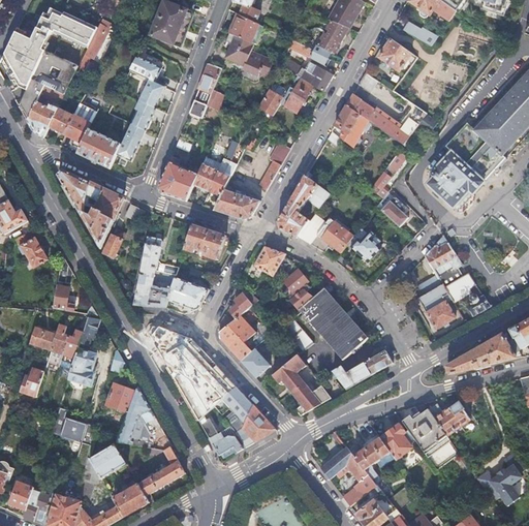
[(0,73),(9,90),(19,106),(26,90),(44,51),(50,39),(84,54),(90,39),(98,22),(100,18),(65,1),(63,0),(30,0),(12,37),(1,60),(0,59),(0,73)]
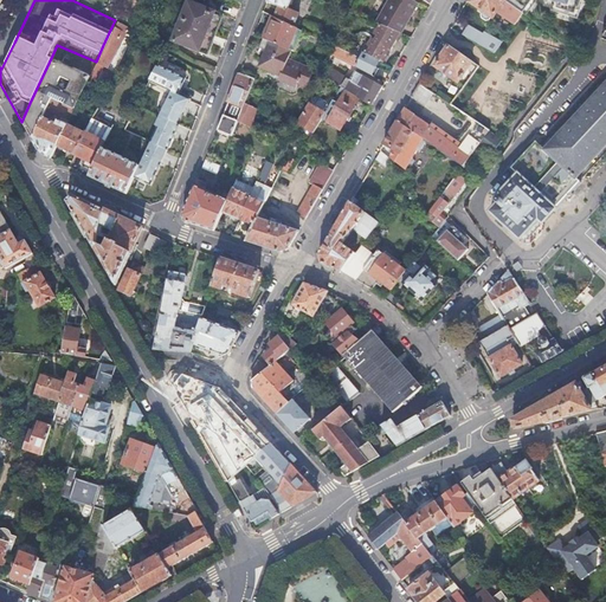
[(205,14),(218,19),(221,11),(199,0),(189,0),(176,31),(208,44),(208,43),(198,39),(205,14)]
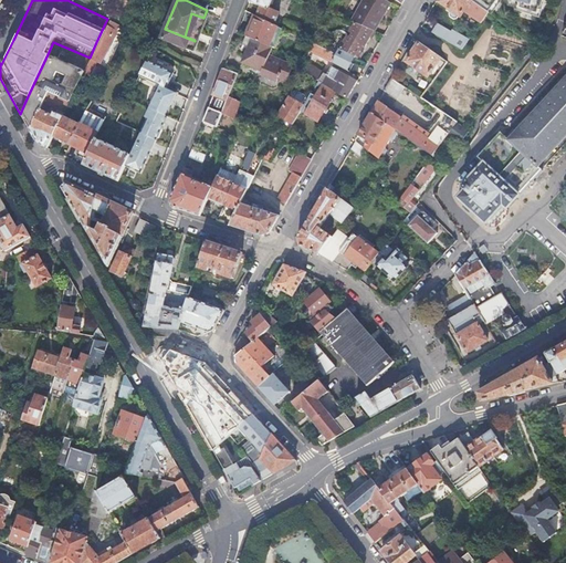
[(252,13),(253,14),(271,23),(272,23),(279,11),(269,7),(272,0),(248,0),(249,0),(258,4),(252,13)]
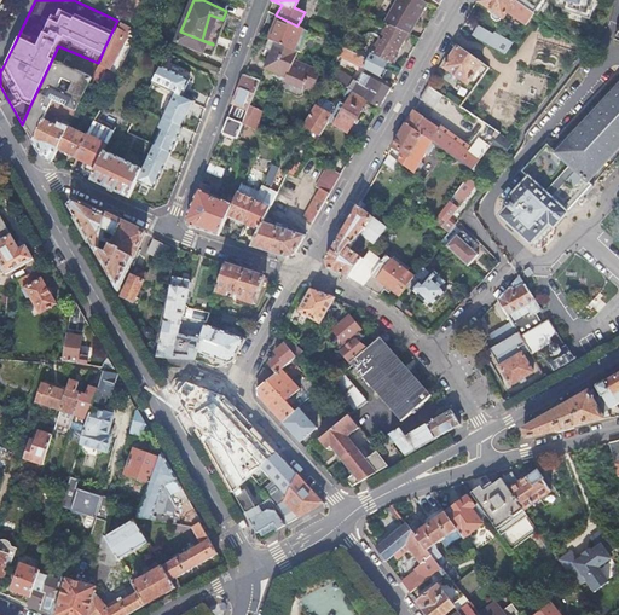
[(394,0),(383,22),(409,33),(424,0),(394,0)]
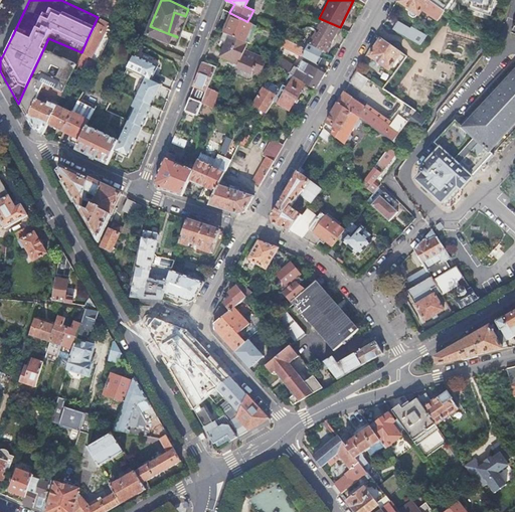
[(401,0),(410,7),(408,10),(409,13),(412,15),(416,14),(418,11),(419,11),(422,7),(439,18),(445,10),(430,0),(401,0)]
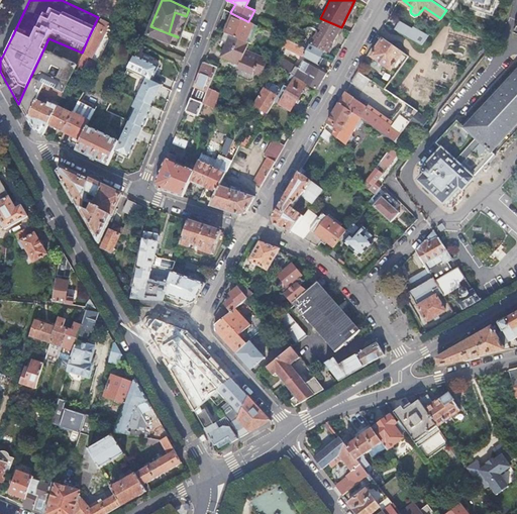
[(431,0),(446,10),(448,11),(456,0),(472,0),(470,6),(493,14),(495,5),(494,5),(495,0),(431,0)]
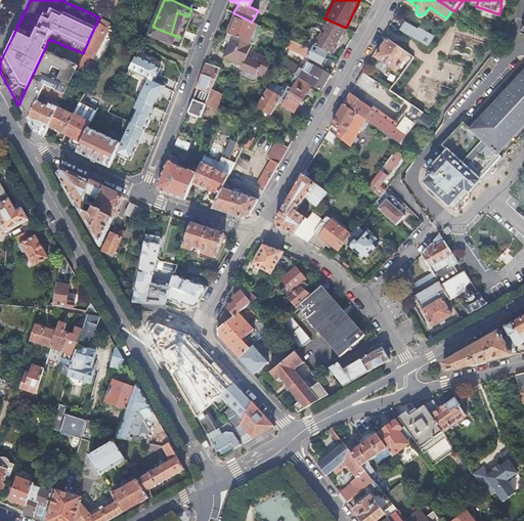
[(180,37),(188,16),(177,12),(171,34),(180,37)]
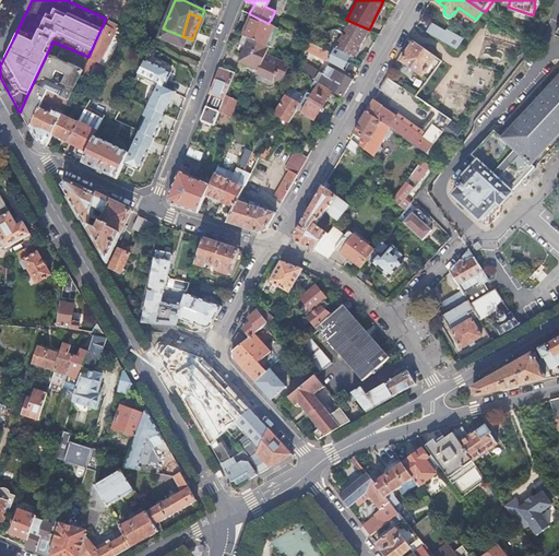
[(250,14),(241,35),(268,47),(269,48),(272,40),(262,36),(268,23),(250,14)]
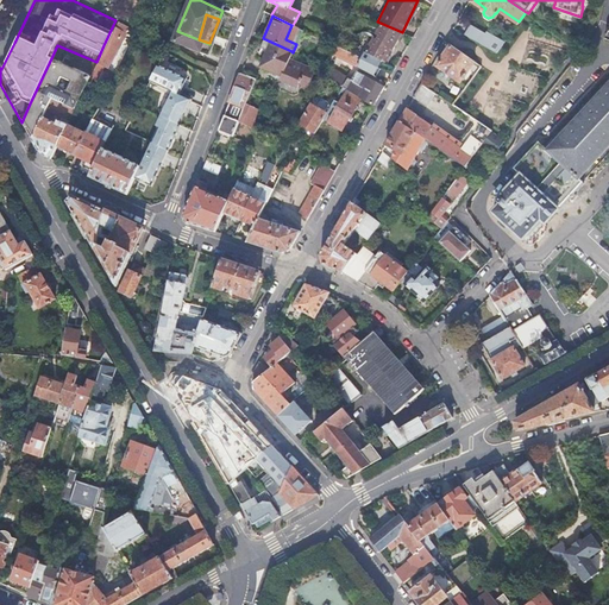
[(355,67),(385,82),(395,65),(385,61),(402,32),(377,21),(360,49),(344,41),(339,50),(359,60),(355,67)]
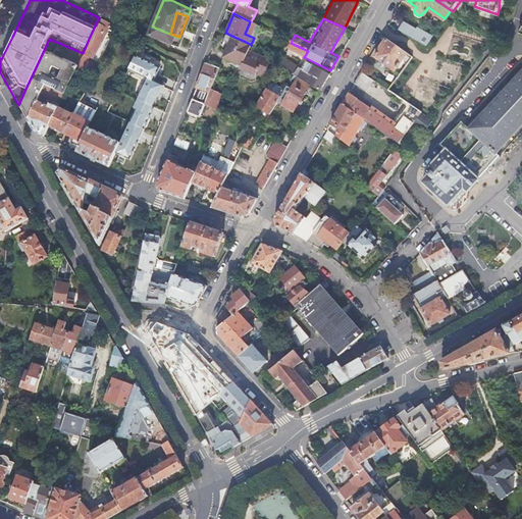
[(97,21),(89,39),(98,43),(107,27),(97,21)]
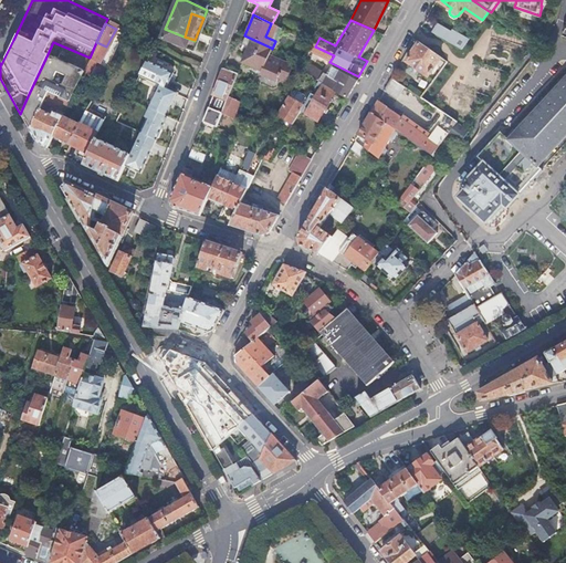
[(265,37),(275,41),(281,29),(272,23),(271,23),(265,37)]
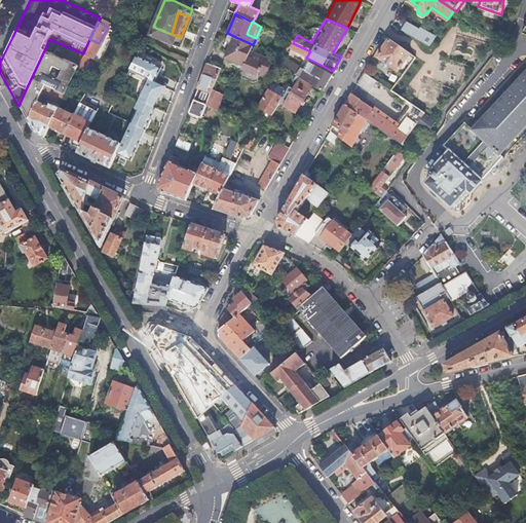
[(407,23),(402,29),(429,46),(435,39),(420,29),(419,31),(407,23)]
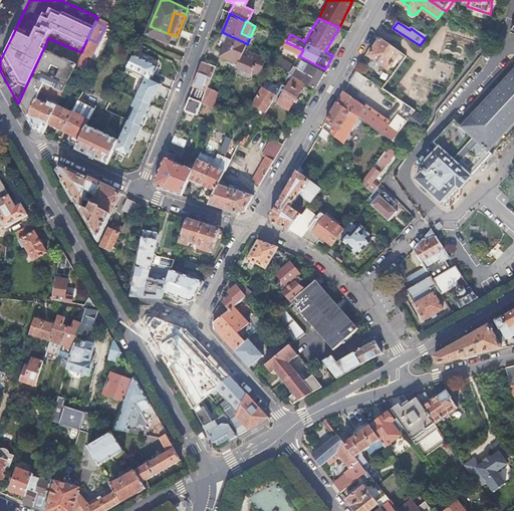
[(246,43),(222,32),(219,39),(224,41),(217,56),(235,64),(233,67),(248,75),(250,71),(257,75),(264,60),(243,50),(246,43)]
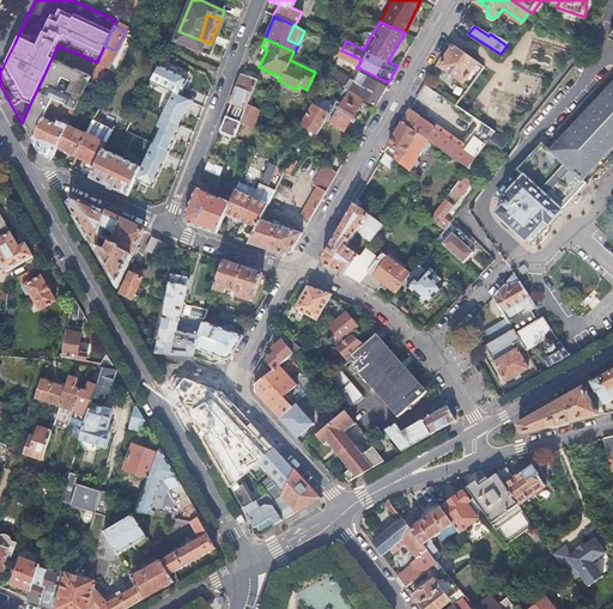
[(477,61),(454,44),(439,64),(462,80),(477,61)]
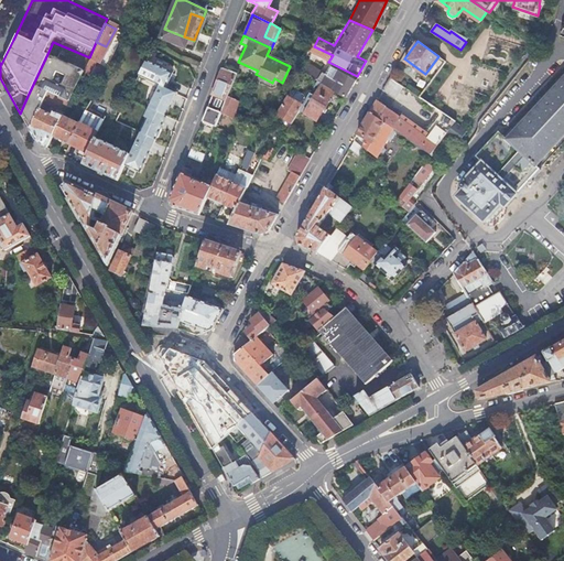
[(83,72),(89,57),(53,42),(47,54),(83,72)]
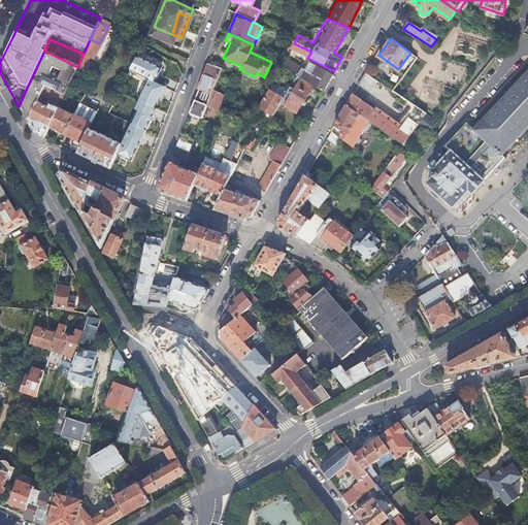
[(287,48),(307,58),(311,52),(294,43),(290,41),(287,48)]
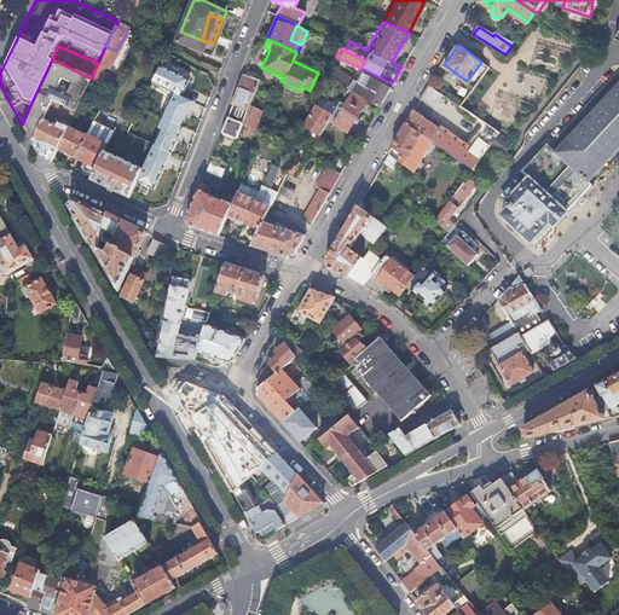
[(186,64),(166,51),(126,133),(152,145),(191,67),(186,64)]
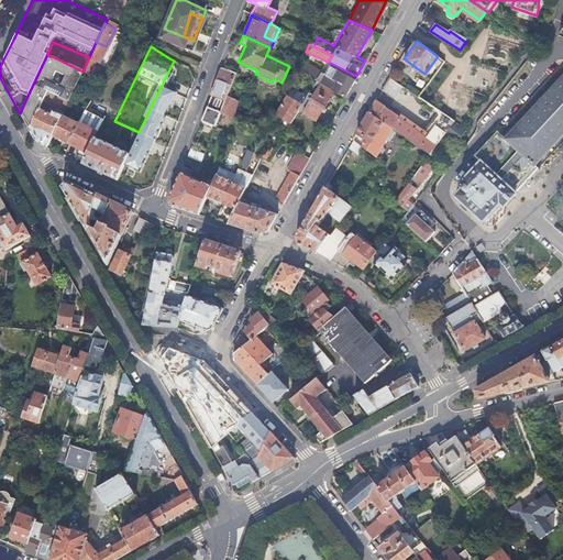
[(68,101),(83,72),(47,54),(28,96),(35,100),(33,106),(37,108),(39,108),(48,91),(68,101)]
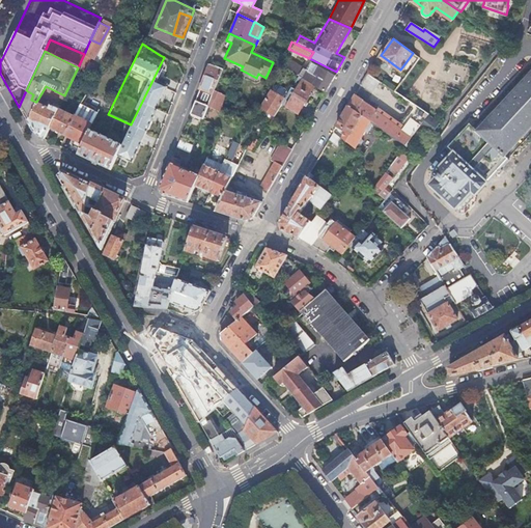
[(286,53),(283,58),(289,62),(292,56),(286,53)]
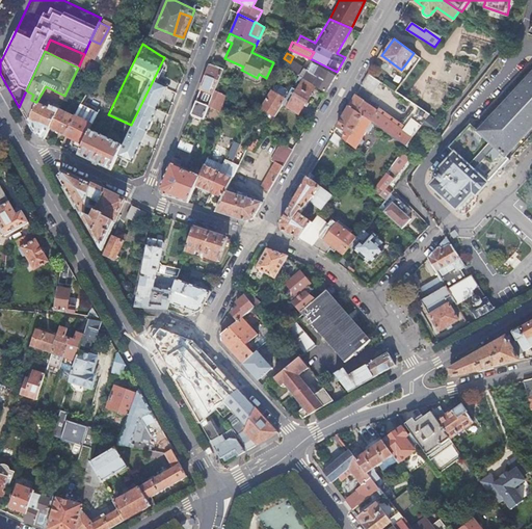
[(314,85),(325,93),(335,75),(314,64),(312,63),(308,72),(290,62),(284,58),(281,67),(283,68),(297,76),(314,85)]
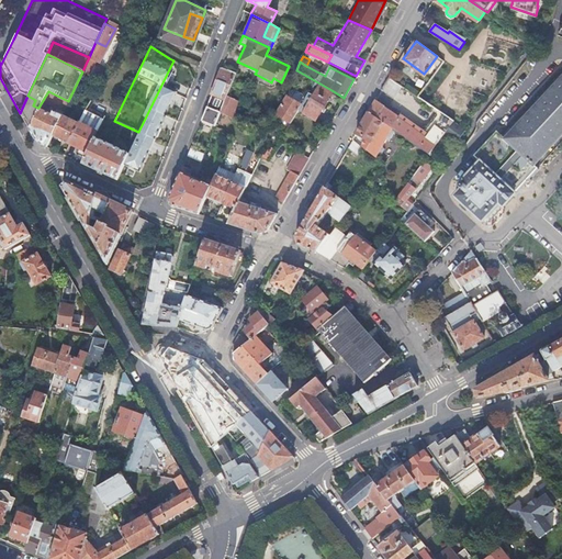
[(208,100),(200,120),(213,125),(225,96),(225,97),(235,73),(221,67),(211,92),(208,100)]
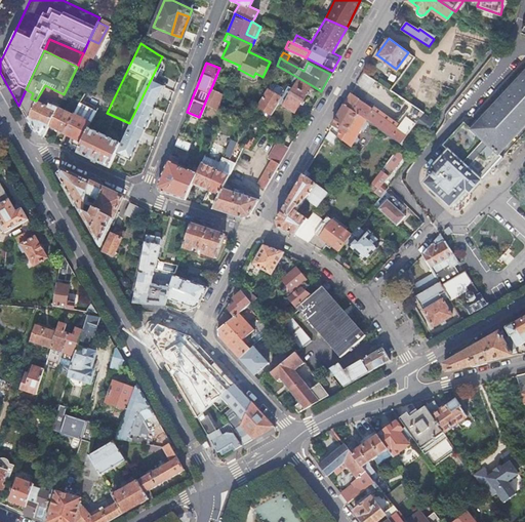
[(425,183),(430,188),(427,191),(434,198),(437,194),(450,206),(465,190),(469,193),(481,181),(480,179),(486,173),(490,176),(499,166),(495,163),(501,156),(497,153),(524,122),(524,69),(471,128),(463,121),(441,145),(448,151),(430,170),(433,173),(425,183)]
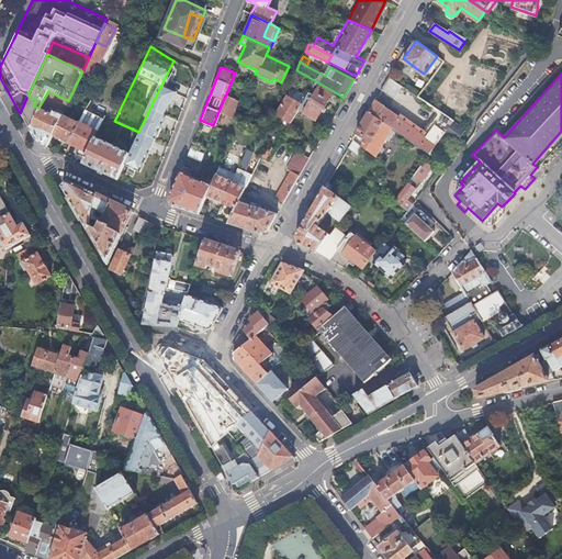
[(389,76),(381,88),(393,97),(402,85),(389,76)]
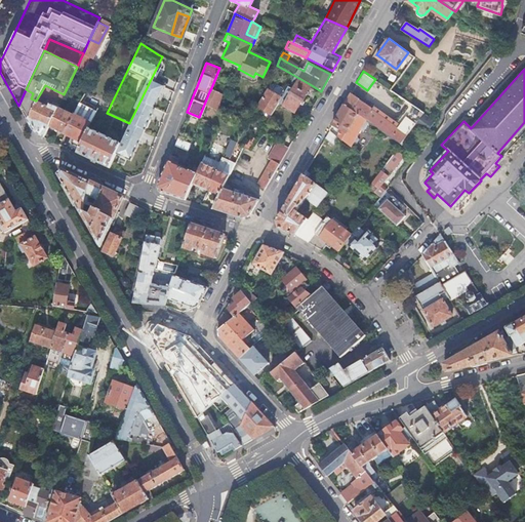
[(293,112),(310,84),(293,75),(286,86),(291,89),(282,105),(293,112)]
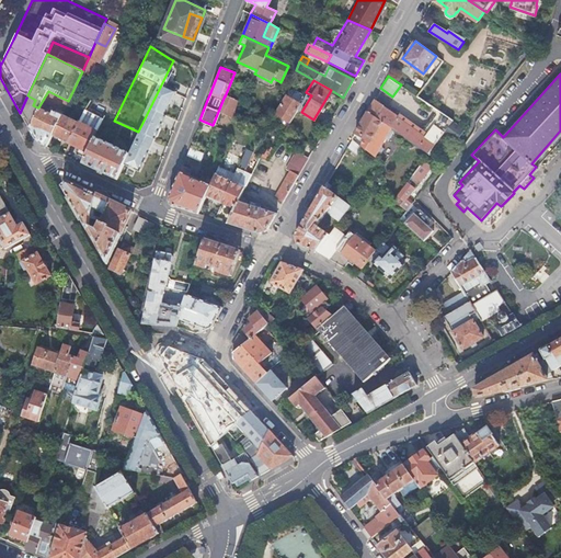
[(68,144),(78,123),(77,122),(76,123),(61,116),(68,101),(48,91),(38,107),(37,107),(29,128),(33,136),(36,139),(41,144),(47,147),(53,136),(68,144)]
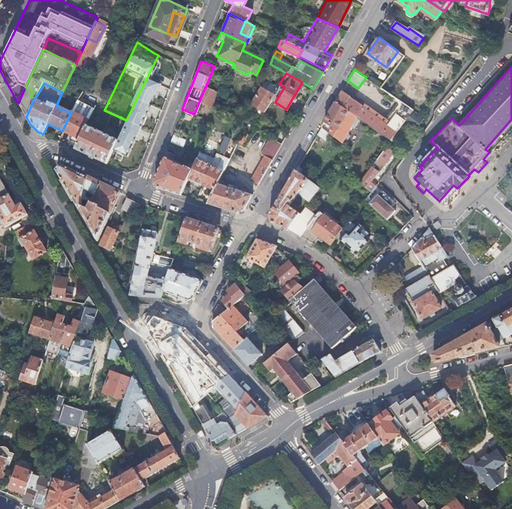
[(266,92),(259,87),(249,104),(263,112),(267,105),(276,90),(270,85),(266,92)]
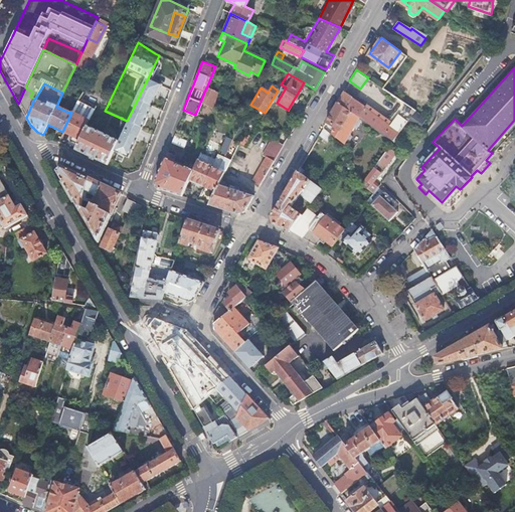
[(25,88),(18,104),(26,118),(34,99),(30,97),(32,92),(25,88)]
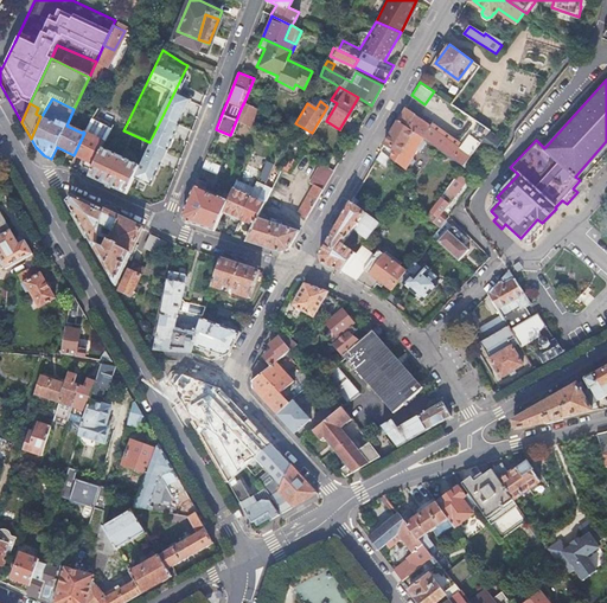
[(397,120),(413,130),(461,165),(466,160),(478,142),(489,128),(473,119),(461,135),(453,138),(432,123),(430,124),(415,114),(416,111),(406,106),(397,120)]
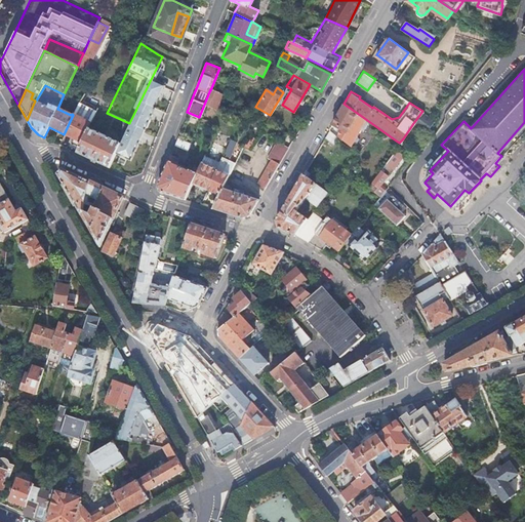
[(102,101),(95,97),(91,106),(97,109),(102,101)]
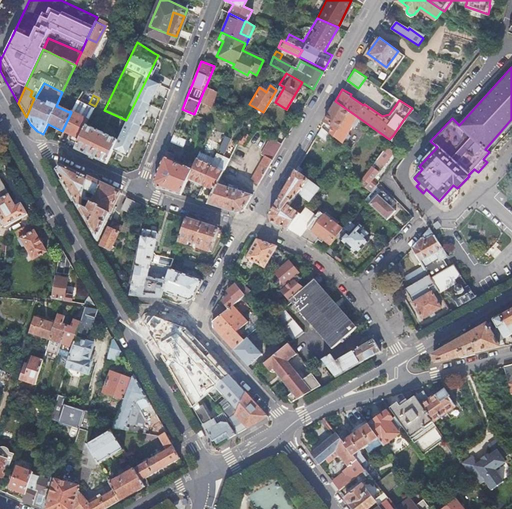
[(348,110),(335,101),(323,121),(332,126),(329,133),(343,144),(350,136),(348,134),(353,128),(355,129),(362,120),(348,110)]
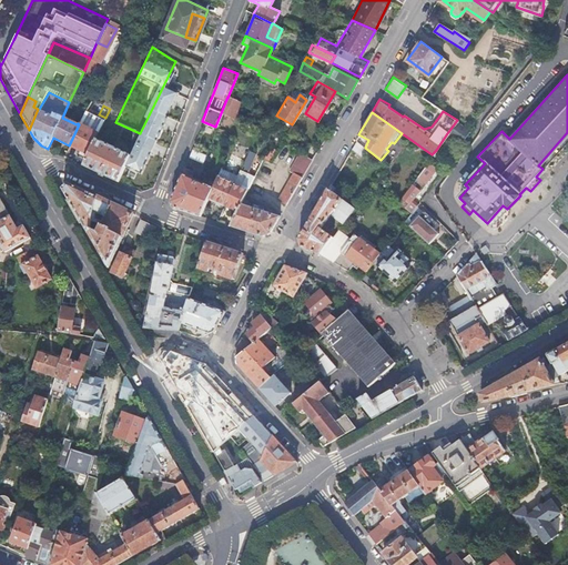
[(287,131),(300,139),(308,124),(296,117),(292,124),(287,131)]
